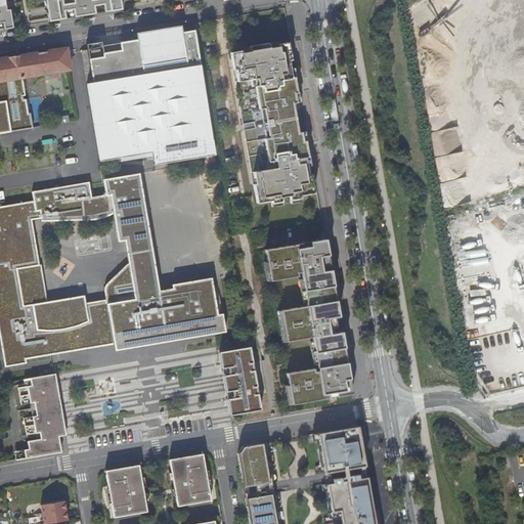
[(0,0),(0,32),(11,31),(8,14),(4,15),(1,0),(0,0)]
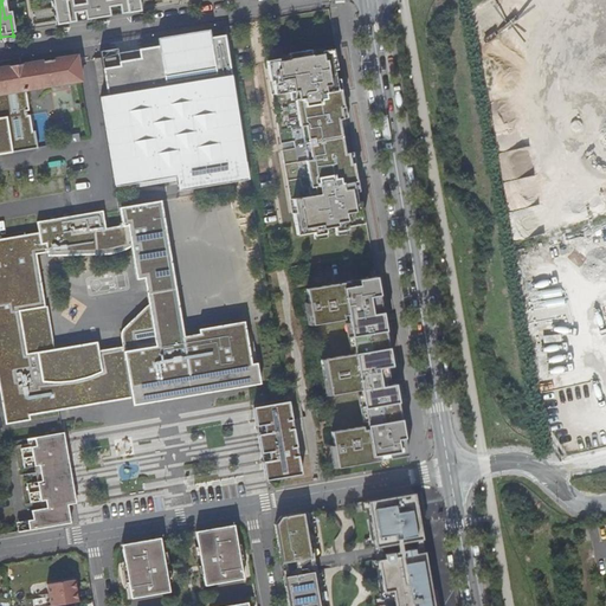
[(136,0),(50,0),(55,28),(140,15),(136,0)]
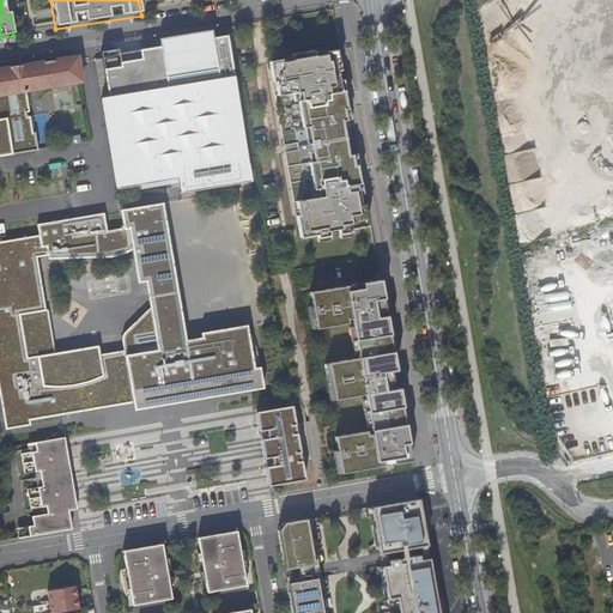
[(102,99),(116,187),(178,177),(181,193),(250,180),(240,114),(228,35),(213,37),(212,29),(159,40),(161,48),(140,52),(143,61),(122,65),(120,50),(102,54),(103,61),(109,98),(102,99)]
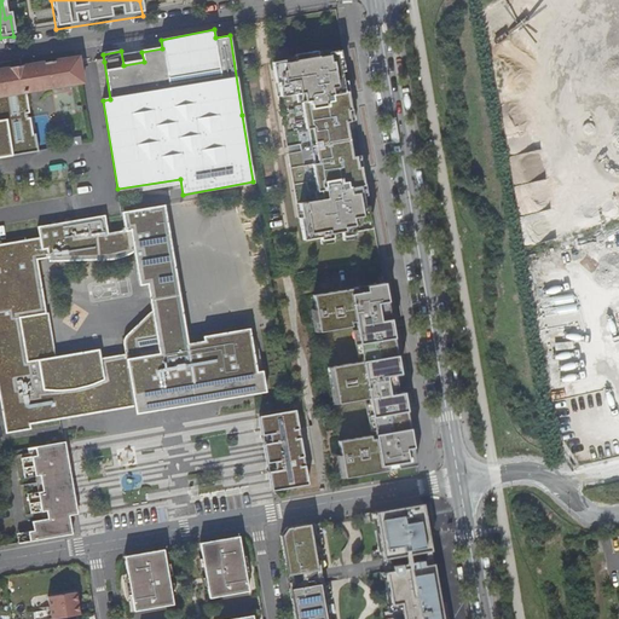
[(284,59),(272,62),(287,146),(300,144),(301,151),(288,154),(302,241),(319,237),(320,241),(333,238),(342,237),(354,235),(353,231),(370,229),(366,206),(364,207),(360,186),(363,185),(359,168),(364,167),(362,156),(351,157),(345,122),(356,121),(353,109),(350,110),(347,92),(343,93),(340,71),(343,71),(340,51),(329,53),(329,56),(318,58),(317,53),(317,51),(294,55),(294,57),(295,62),(284,63),(284,59)]
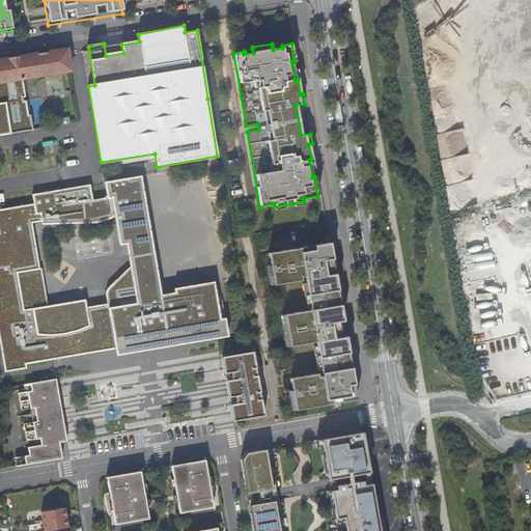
[(0,137),(34,132),(32,116),(29,117),(27,103),(25,103),(24,99),(26,99),(23,80),(72,73),(68,50),(0,61),(0,137)]
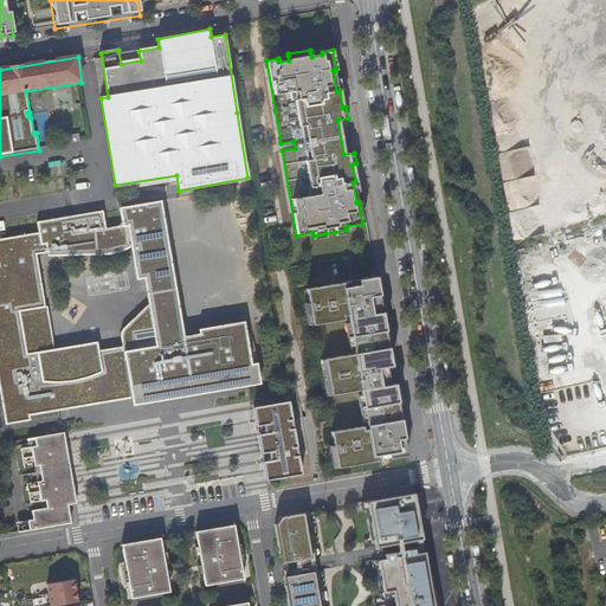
[(108,97),(102,60),(95,62),(101,98),(108,97)]
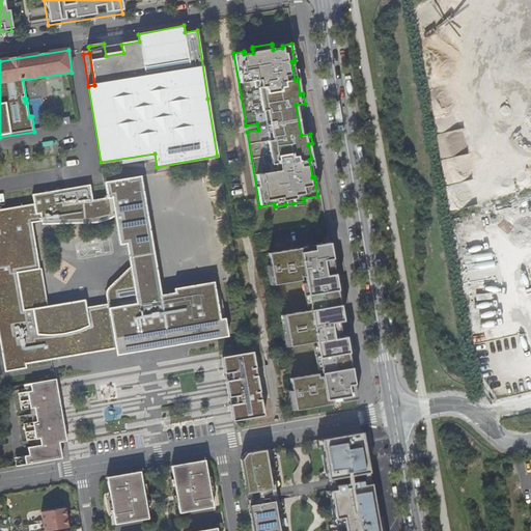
[(93,201),(90,186),(33,196),(34,205),(0,210),(0,342),(5,371),(27,367),(26,363),(115,348),(116,355),(227,336),(225,317),(220,318),(214,282),(174,289),(174,292),(161,295),(141,175),(105,183),(108,198),(93,201)]
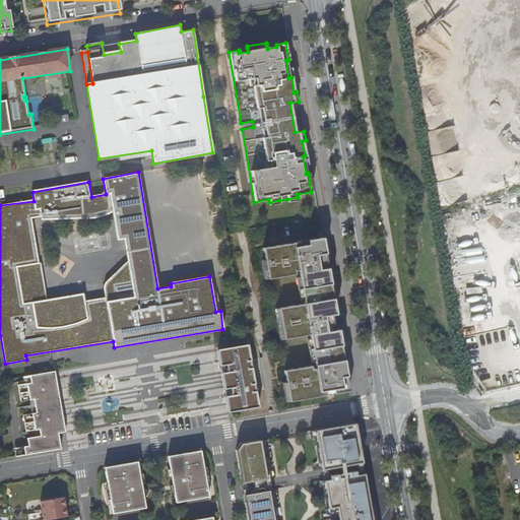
[(333,393),(345,391),(340,361),(339,351),(337,342),(335,330),(334,330),(332,315),(333,315),(327,278),(325,269),(320,238),(267,247),(269,258),(264,259),(267,278),(272,277),(278,308),(283,338),(288,370),(284,370),(286,382),(289,401),(295,400),(326,395),(325,390),(333,389),(333,393)]
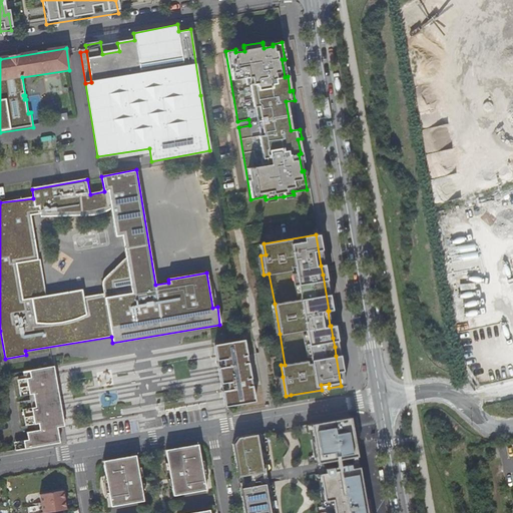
[(324,265),(319,234),(316,234),(321,266),(323,275),(329,311),(332,310),(325,275),(324,265)]
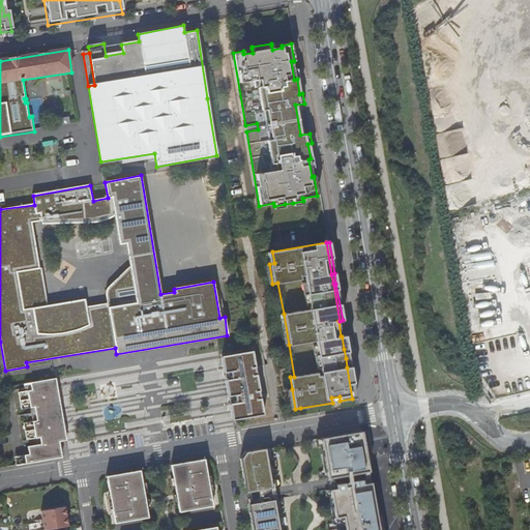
[(269,264),(264,265),(267,285),(272,284),(269,264)]
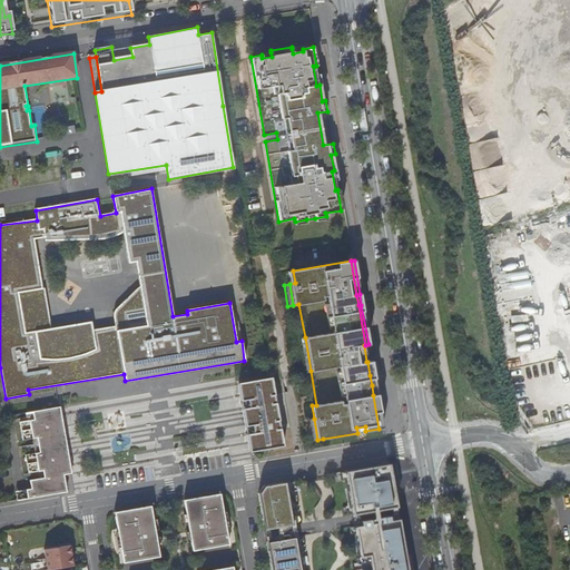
[(305,337),(301,338),(307,372),(311,371),(305,337)]
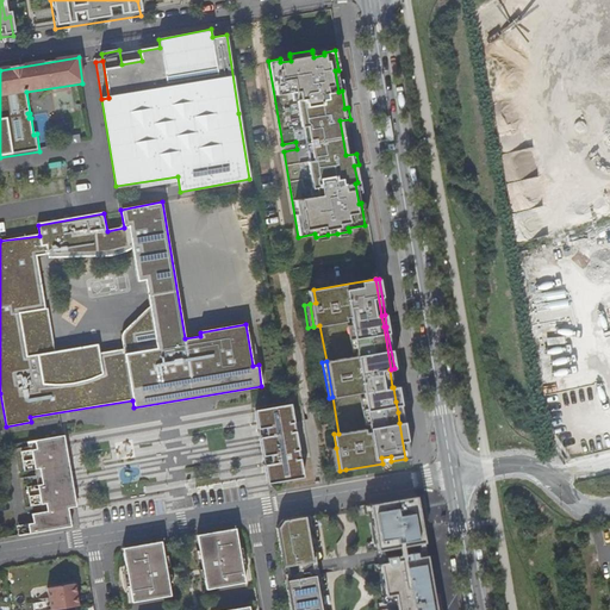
[(402,411),(397,386),(393,387),(396,402),(398,412),(399,423),(405,459),(410,459),(404,423),(402,411)]
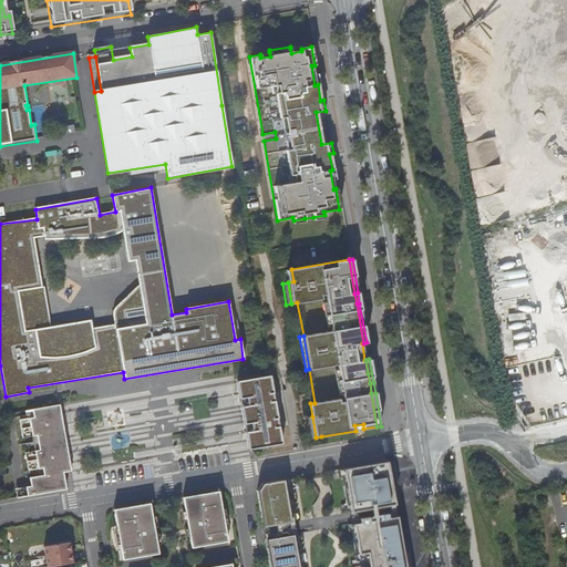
[(270,375),(238,381),(248,441),(249,449),(282,443),(279,426),(270,428),(269,420),(278,418),(275,401),(266,402),(265,394),(274,392),(270,375)]
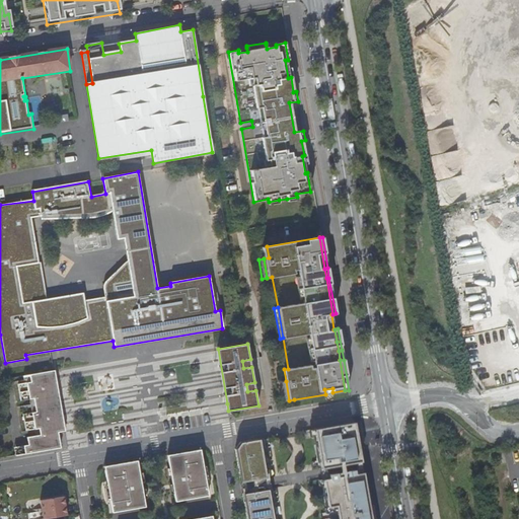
[(251,367),(250,359),(242,361),(243,368),(251,367)]
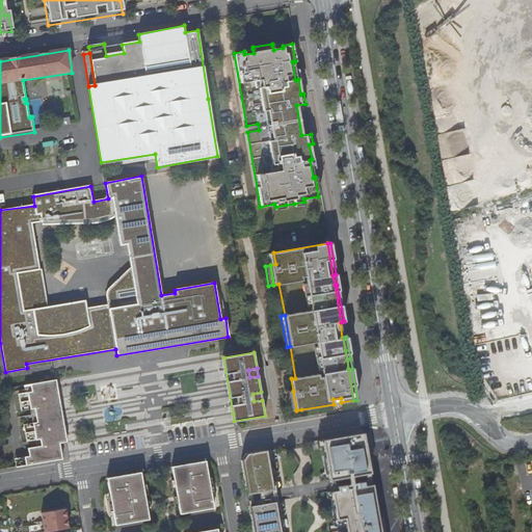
[(25,384),(25,386),(31,384),(32,390),(28,391),(30,407),(34,407),(37,421),(33,422),(36,439),(41,439),(42,445),(37,446),(28,447),(29,455),(24,456),(26,464),(62,458),(59,443),(67,441),(57,387),(56,379),(25,384)]
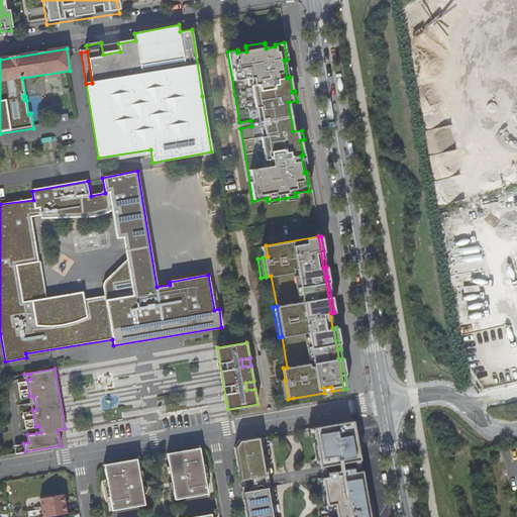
[(29,396),(27,380),(17,382),(20,398),(29,396)]
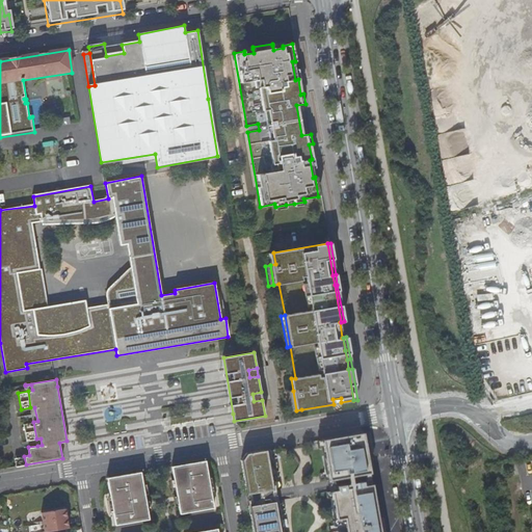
[(261,392),(253,394),(254,401),(262,400),(261,392)]
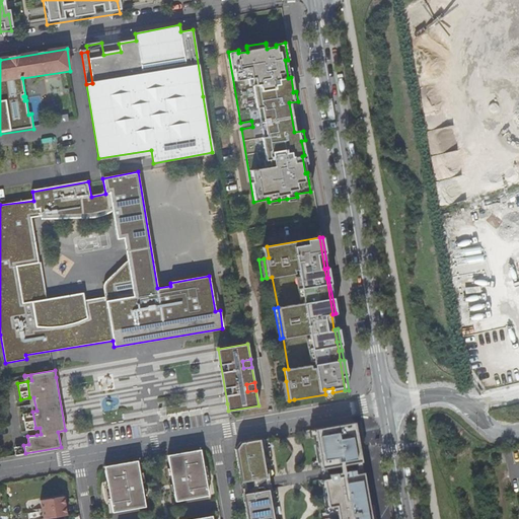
[(35,428),(32,412),(23,414),(25,430),(35,428)]
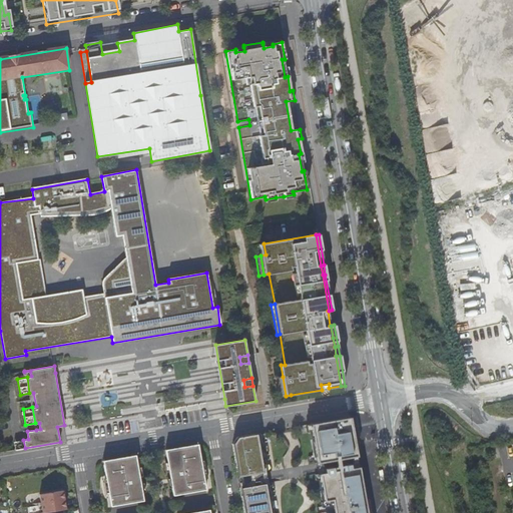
[(350,417),(311,424),(319,462),(357,455),(350,417)]
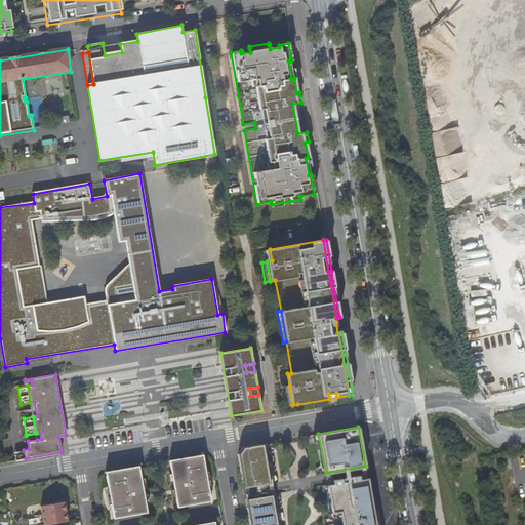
[(244,446),(238,454),(244,488),(271,483),(264,443),(244,446)]
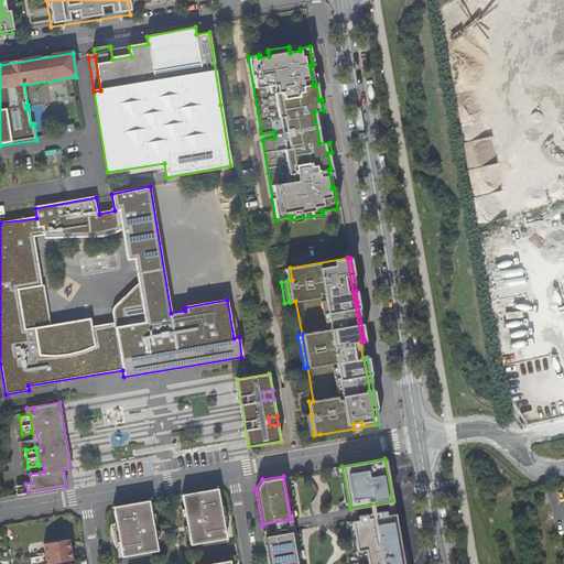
[(18,495),(28,492),(25,484),(15,485),(18,495)]
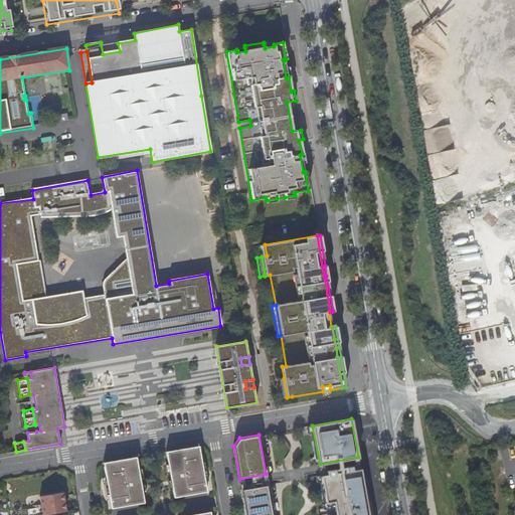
[(200,445),(167,451),(169,464),(171,473),(172,479),(174,489),(175,497),(208,491),(206,478),(203,462),(200,445)]
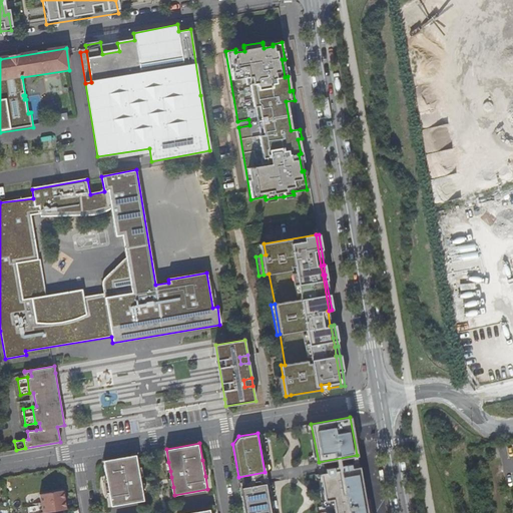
[(136,454),(104,460),(107,477),(109,493),(112,506),(144,500),(143,492),(141,483),(140,476),(139,467),(136,454)]
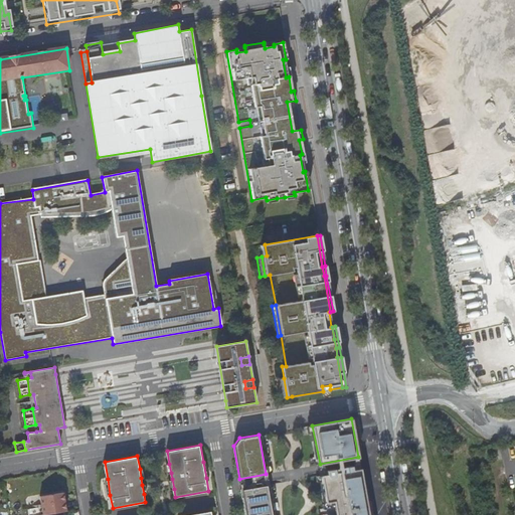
[(368,514),(360,468),(352,469),(351,465),(346,466),(346,470),(335,472),(334,468),(326,469),(327,474),(321,475),(326,502),(333,501),(335,514),(368,514)]
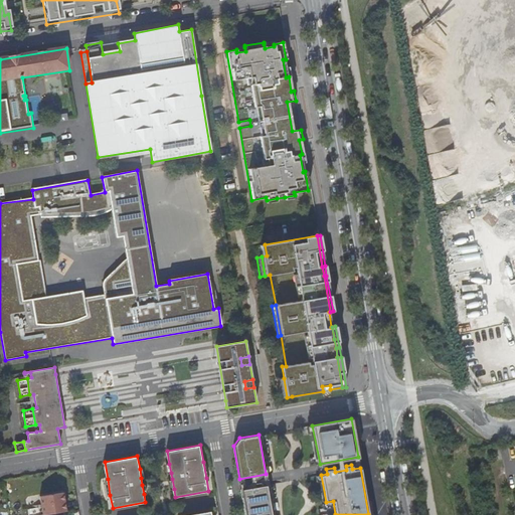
[(272,514),(267,484),(241,490),(244,514),(272,514)]
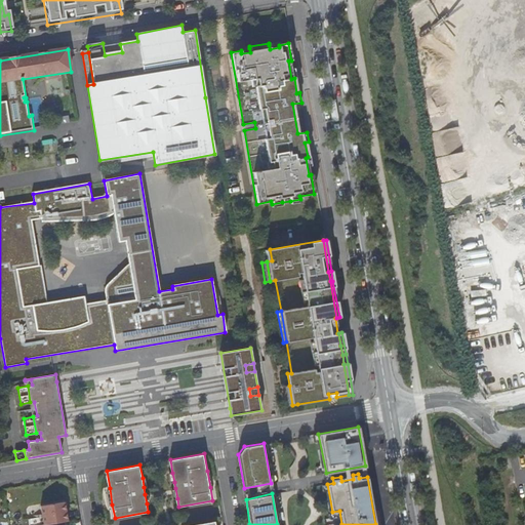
[(44,524),(69,520),(66,500),(40,505),(44,524)]
